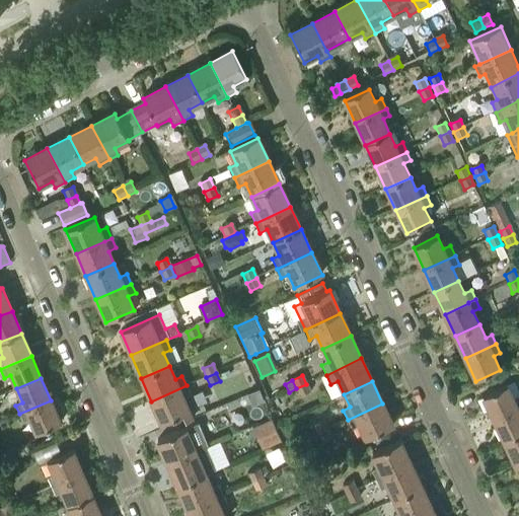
[(310,392),(306,384),(296,388),(300,397),(310,392)]
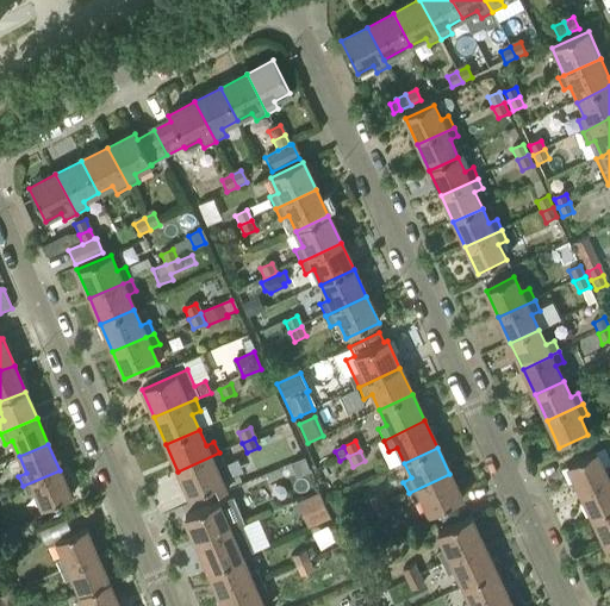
[(580,492),(609,478),(609,464),(604,468),(596,451),(567,466),(580,492)]
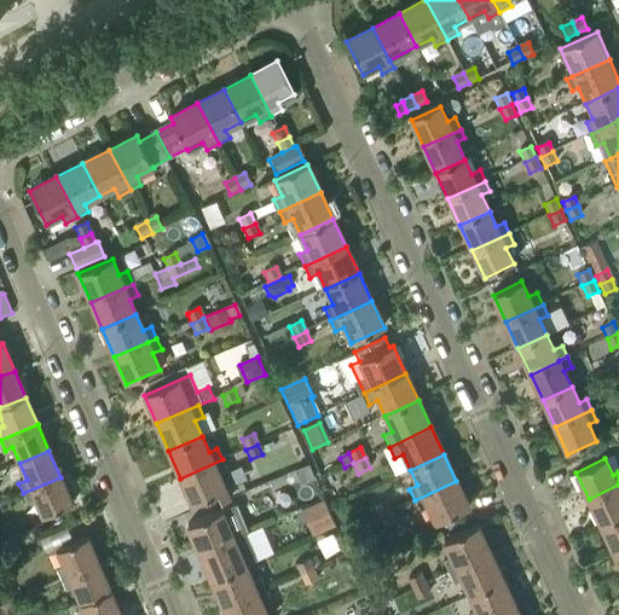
[(223,459),(180,479),(192,506),(218,494),(221,503),(230,499),(226,492),(235,488),(223,459)]
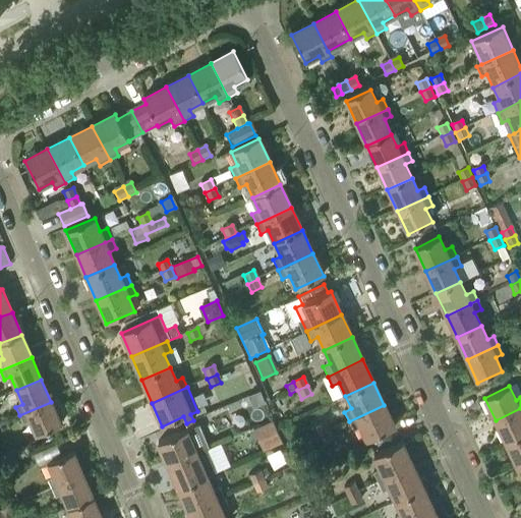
[(251,410),(264,404),(258,393),(246,398),(251,410)]
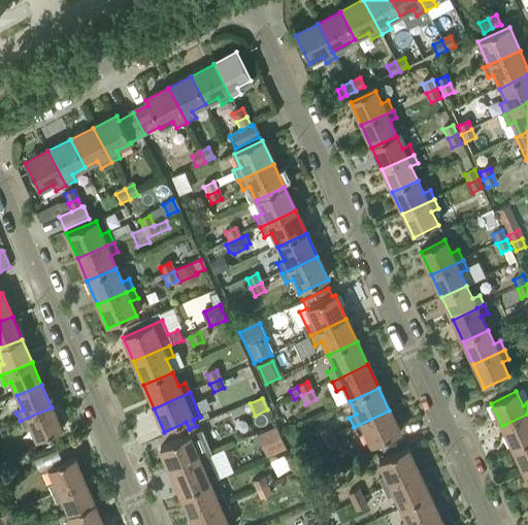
[(52,407),(20,421),(24,430),(31,427),(37,441),(62,431),(52,407)]
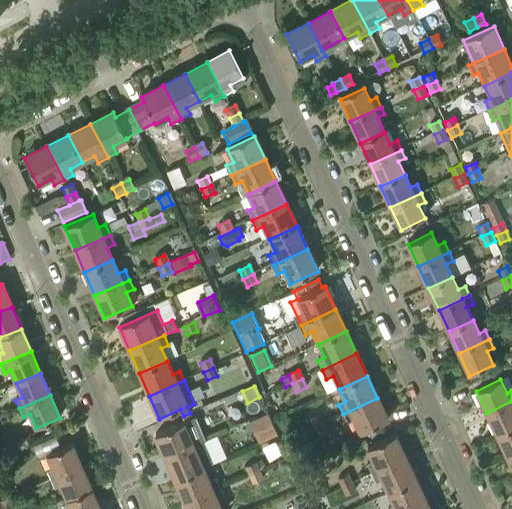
[(377,398),(343,414),(347,424),(354,421),(360,434),(388,421),(377,398)]
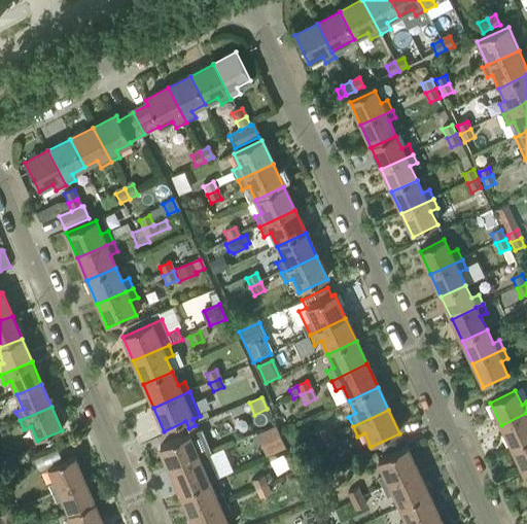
[(526,413),(501,425),(512,448),(526,440),(526,413)]
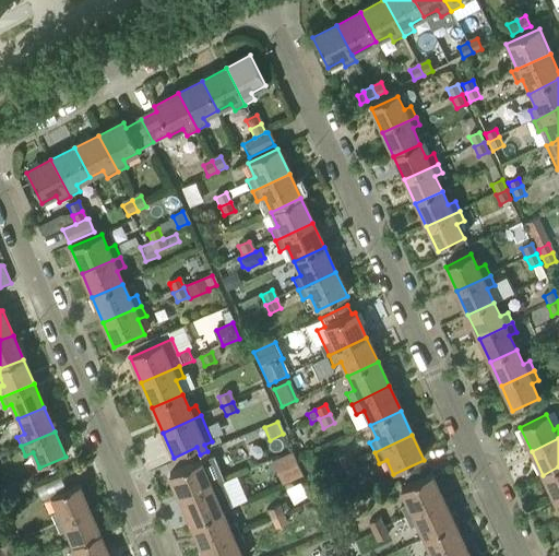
[(293,453),(272,463),(283,487),(304,477),(293,453)]
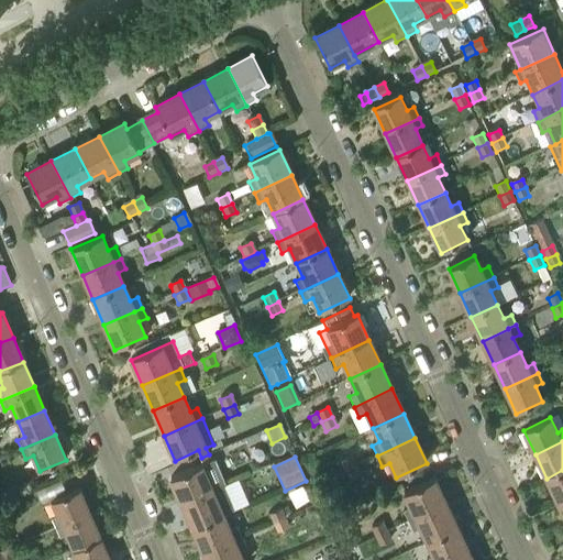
[(341,461),(344,471),(355,467),(351,457),(341,461)]
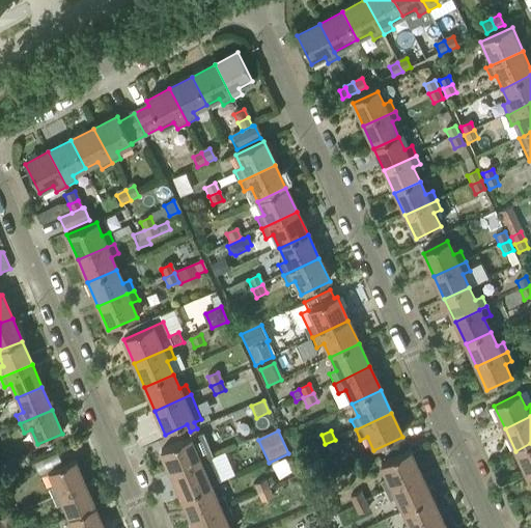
[(207,461),(212,459),(214,457),(203,434),(161,451),(171,476),(207,461)]
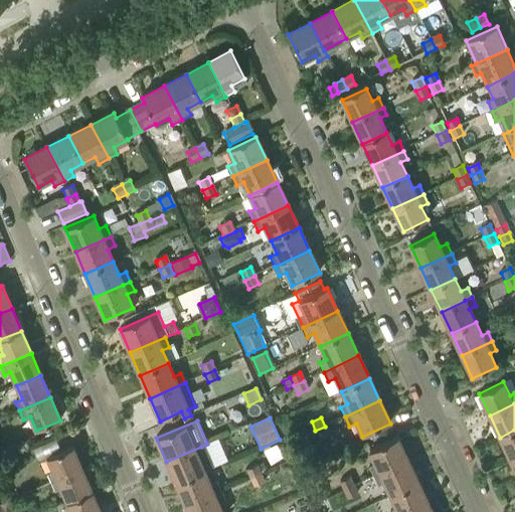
[(325,427),(315,431),(319,440),(329,435),(325,427)]
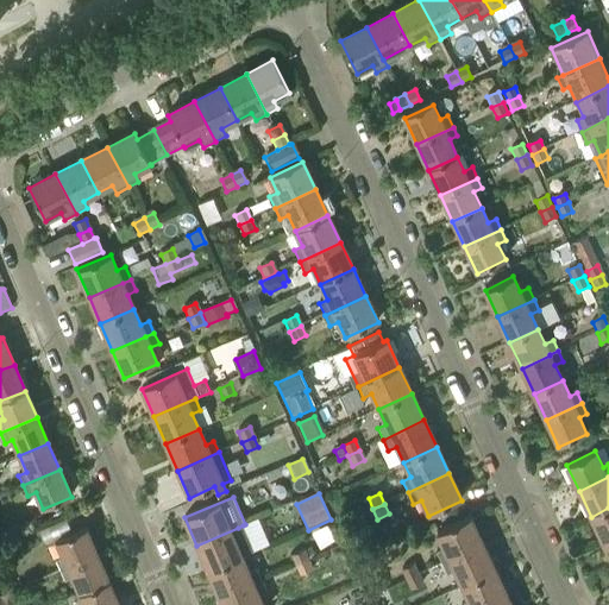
[(608,508),(591,517),(603,543),(608,540),(608,508)]
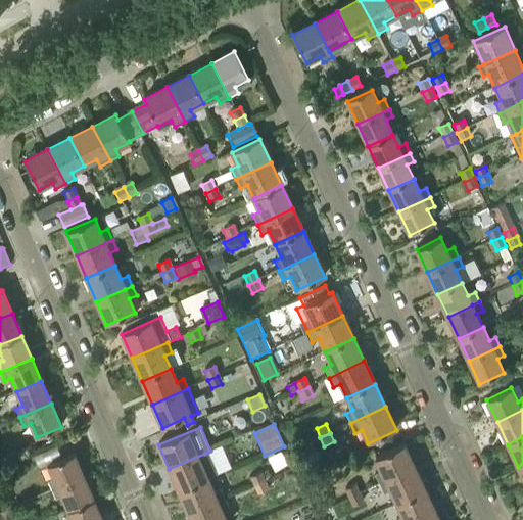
[(379,484),(415,468),(403,444),(375,458),(381,472),(374,475),(379,484)]
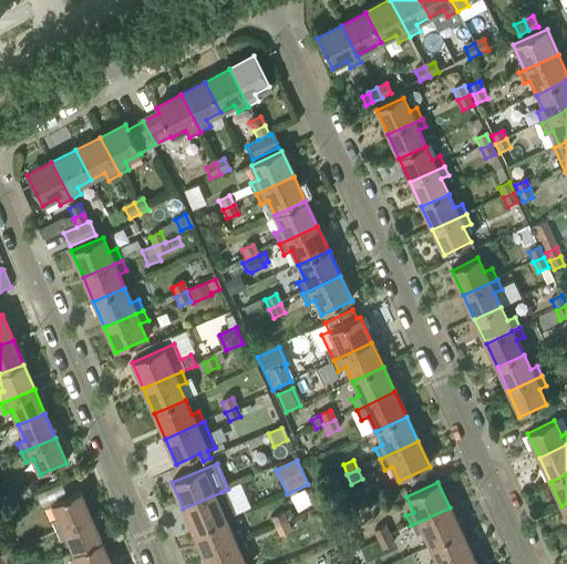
[(226,490),(222,492),(183,509),(194,533),(225,520),(237,515),(226,490)]
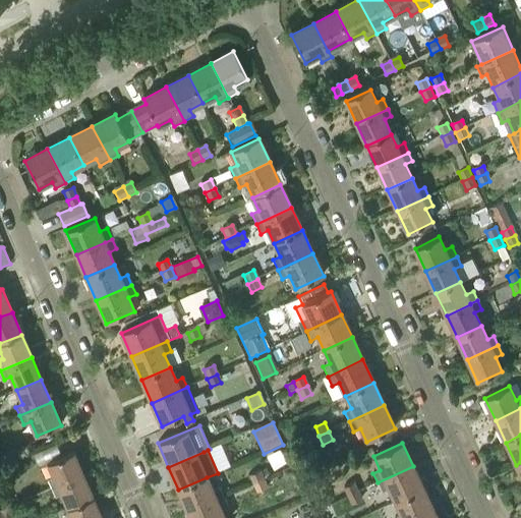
[(48,480),(52,490),(83,476),(73,453),(49,463),(55,477),(48,480)]
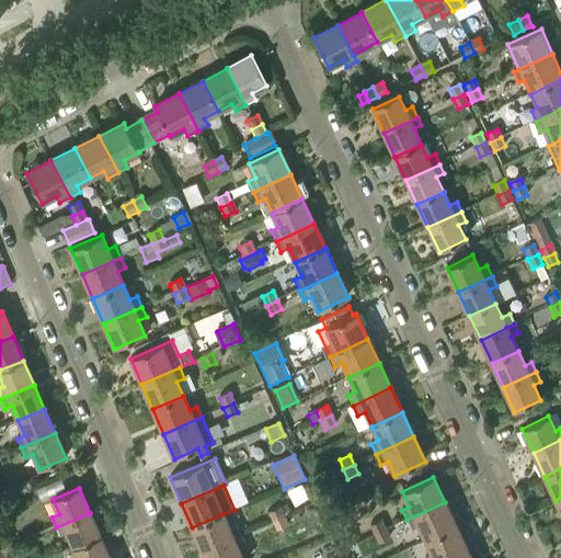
[(425,542),(456,527),(445,502),(407,520),(411,531),(419,527),(425,542)]
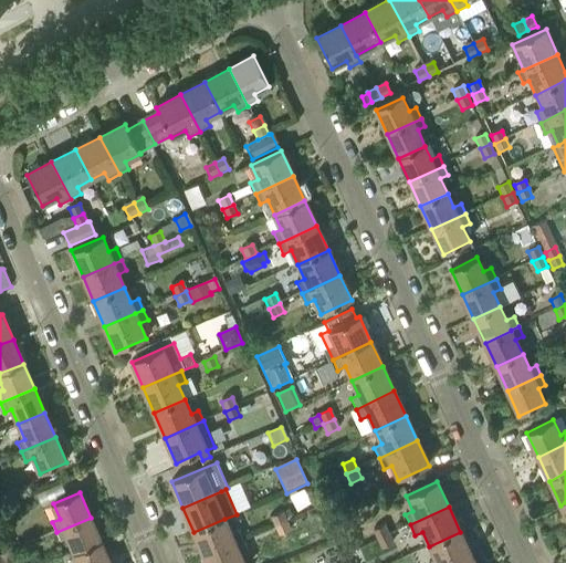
[(275,527),(286,522),(293,519),(290,510),(271,518),(275,527)]
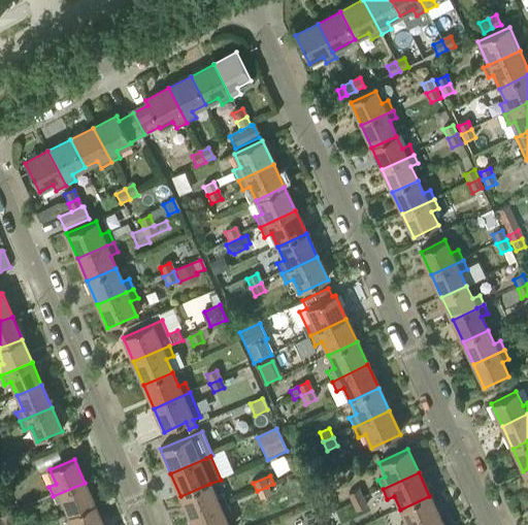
[(85,483),(53,496),(56,505),(63,502),(69,516),(94,505),(85,483)]
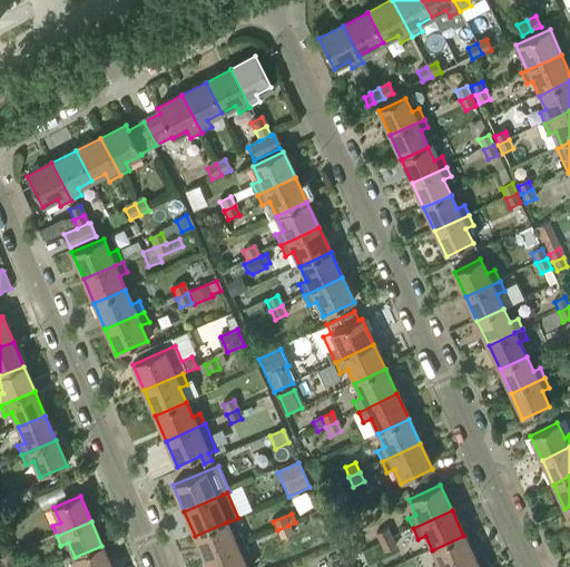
[(195,536),(206,561),(245,545),(239,534),(233,537),(226,522),(195,536)]
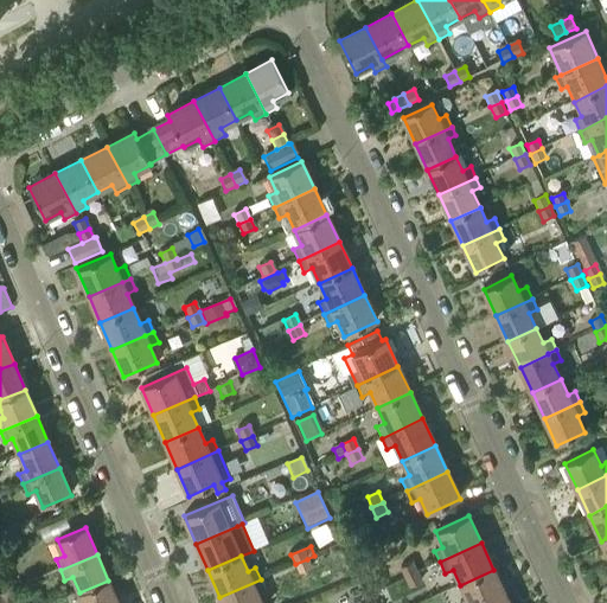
[(311,570),(307,559),(295,564),(300,575),(311,570)]
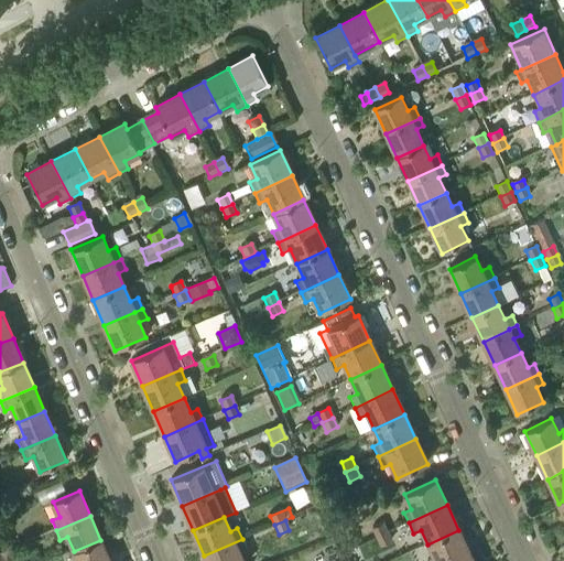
[(372,529),(377,538),(387,533),(382,524),(372,529)]
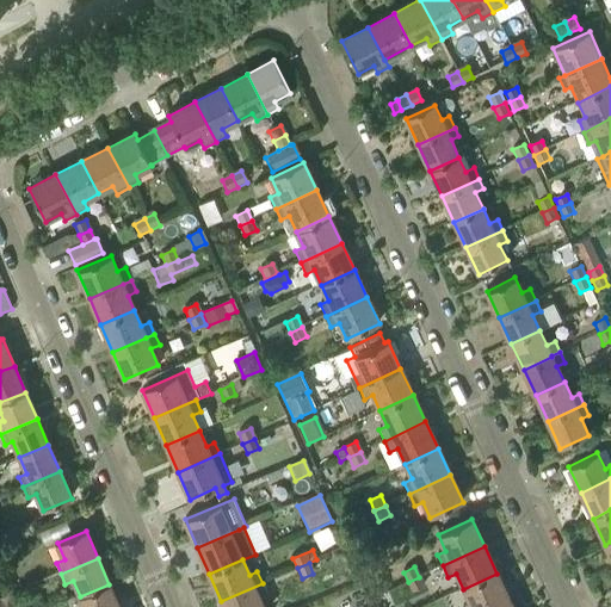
[(494,606),(510,600),(497,574),(463,589),(470,604),(466,606),(494,606)]
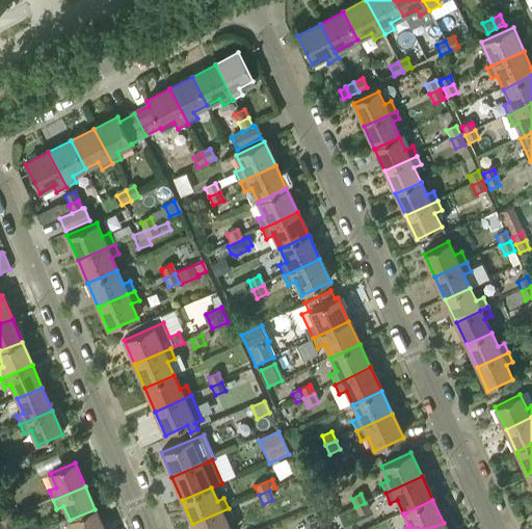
[(365,503),(355,507),(358,517),(369,511),(365,503)]
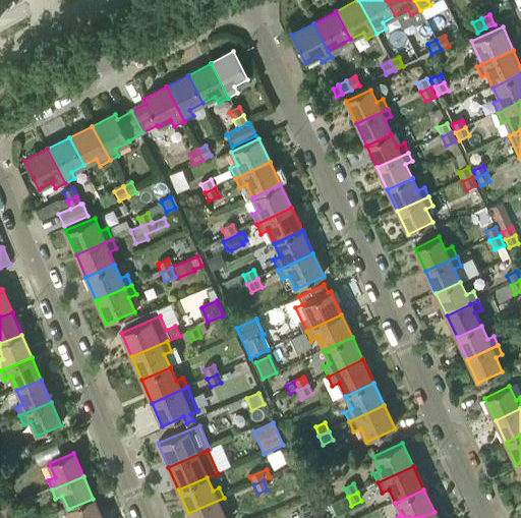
[(0,502),(3,511),(11,507),(7,498),(0,501),(0,502)]
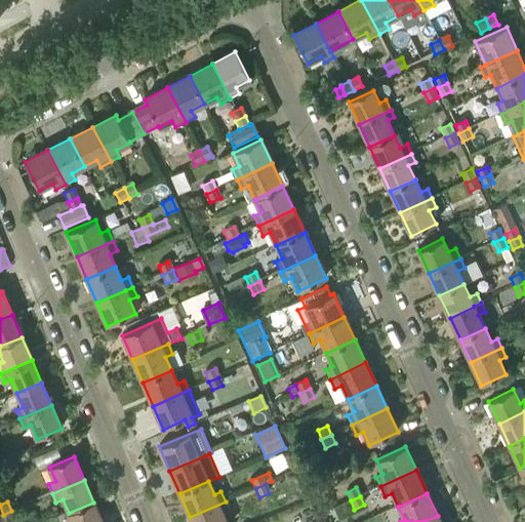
[(226,502),(190,517),(192,521),(226,521),(223,515),(230,512),(226,502)]
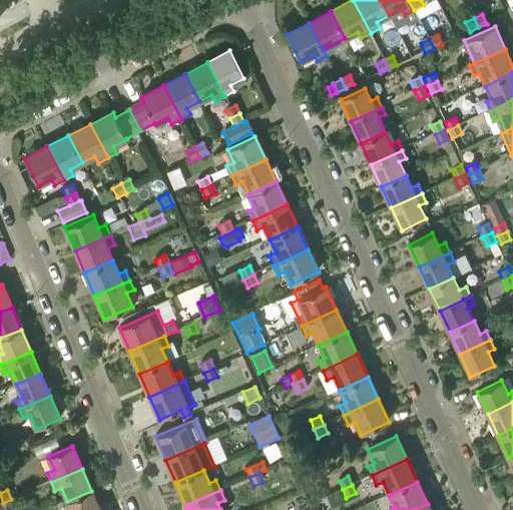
[(100,509),(91,491),(67,501),(71,509),(100,509)]
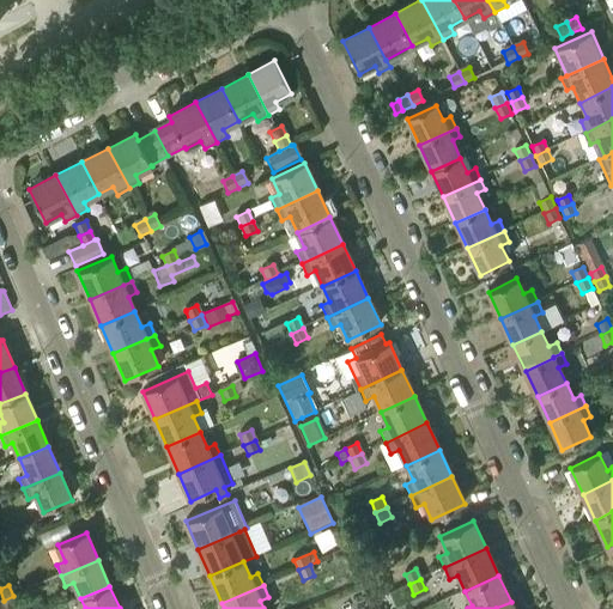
[(18,607),(13,596),(4,601),(7,608),(16,608),(18,607)]
